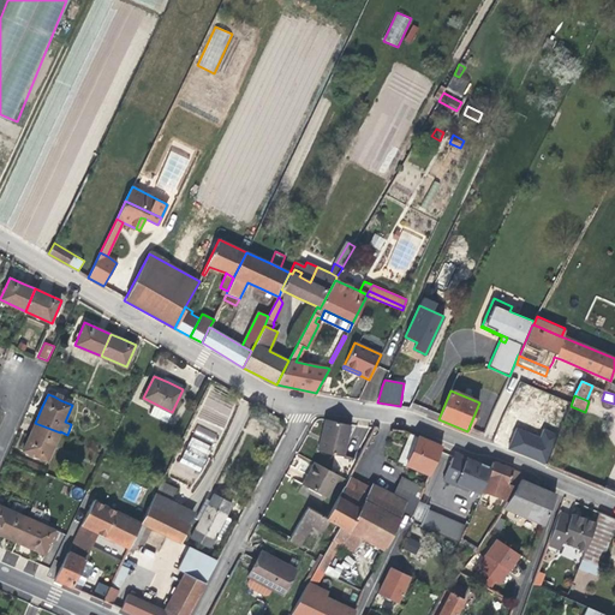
[(167,422),(172,412),(155,404),(150,413),(167,422)]
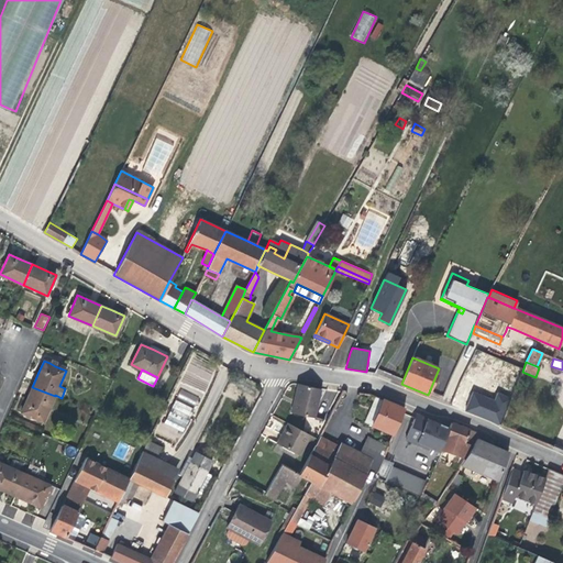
[(321,389),(298,384),(294,403),(291,412),(315,418),(321,389)]
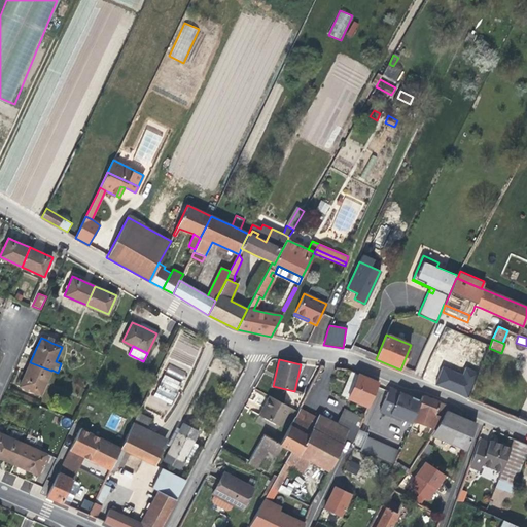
[(51,371),(30,362),(25,374),(20,386),(40,395),(51,371)]
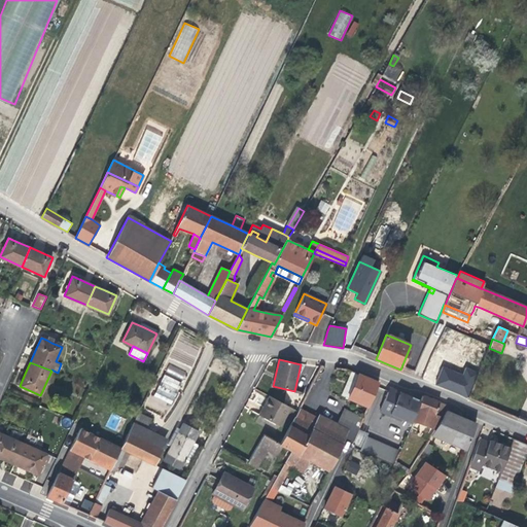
[(468,397),(479,374),(466,369),(463,376),(463,377),(460,376),(460,375),(443,367),(436,384),(468,397)]
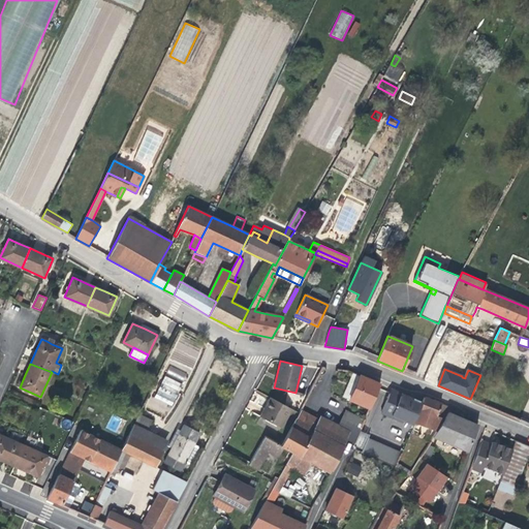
[(351,400),(362,376),(353,372),(343,396),(351,400)]
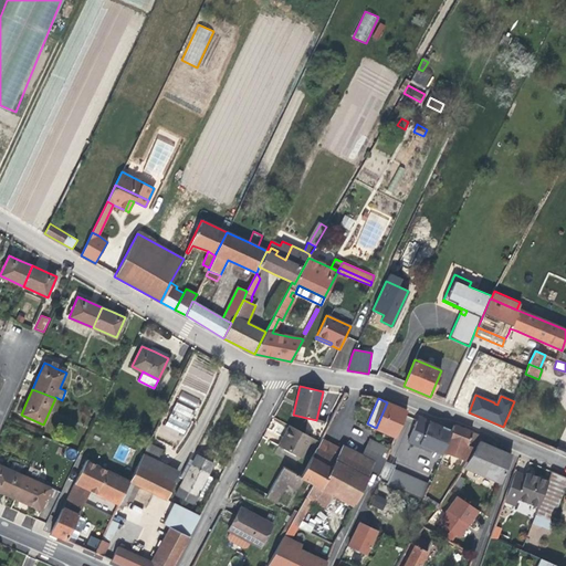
[(184,435),(195,411),(176,401),(165,425),(184,435)]
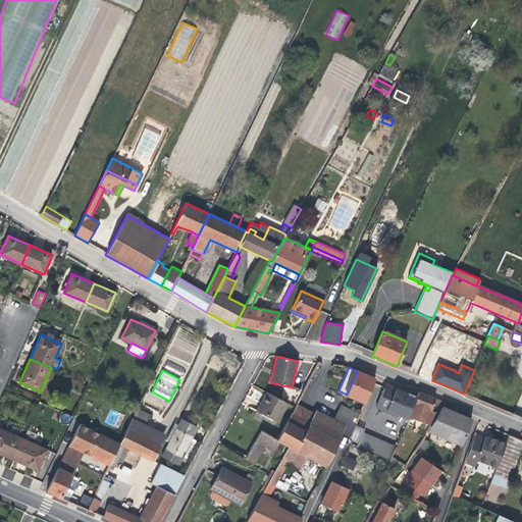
[(357,371),(347,395),(364,402),(374,378),(364,374),(357,371)]
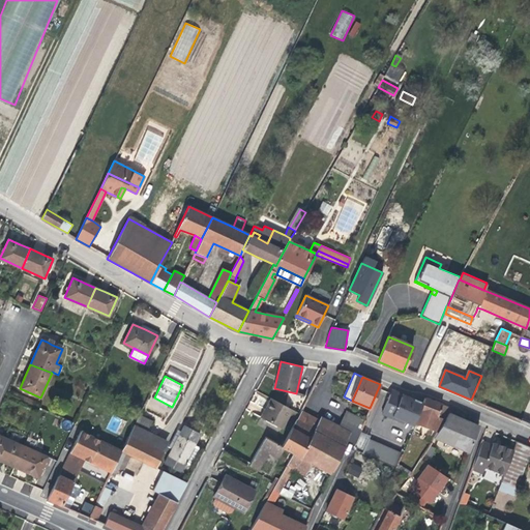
[(382,414),(392,418),(400,399),(401,393),(395,391),(390,393),(382,414)]
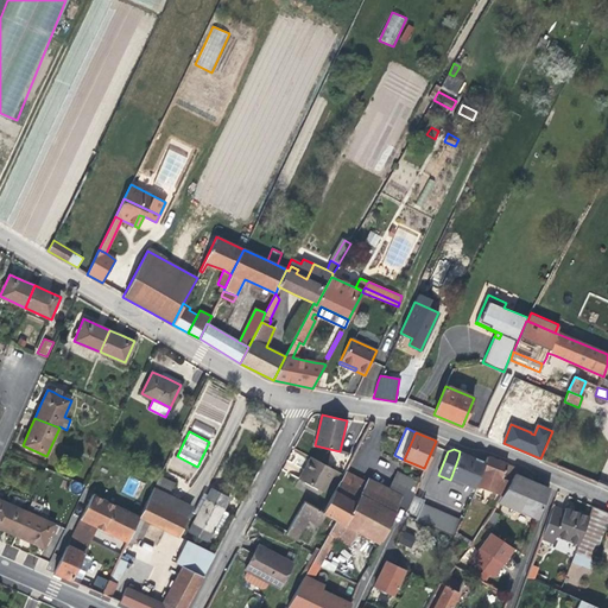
[(464,460),(458,457),(450,480),(460,483),(462,483),(474,488),(486,462),(472,456),(469,462),(464,460)]
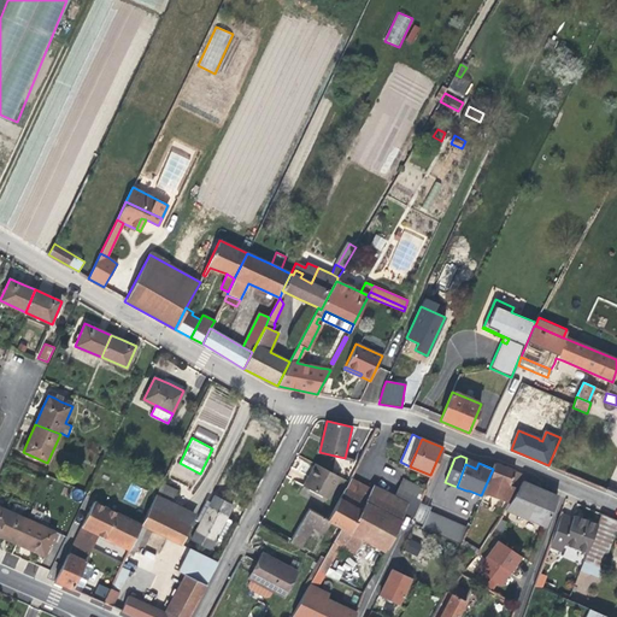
[(306,480),(304,486),(328,499),(340,477),(316,464),(306,480)]
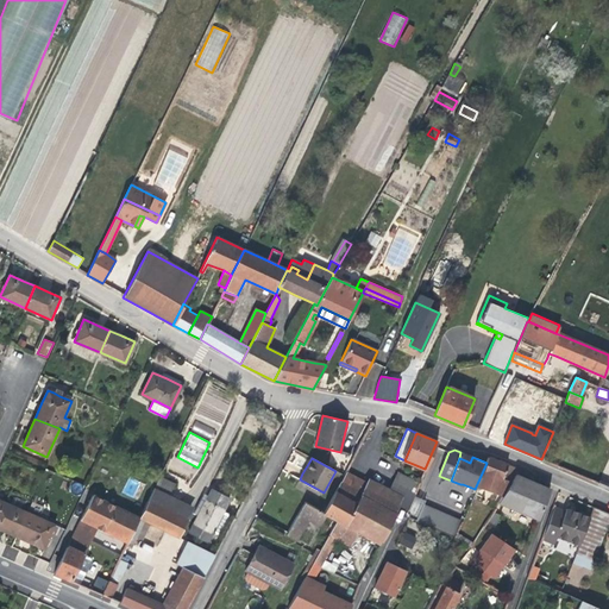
[(487,463),(478,485),(503,495),(518,475),(520,470),(504,464),(489,458),(487,463)]
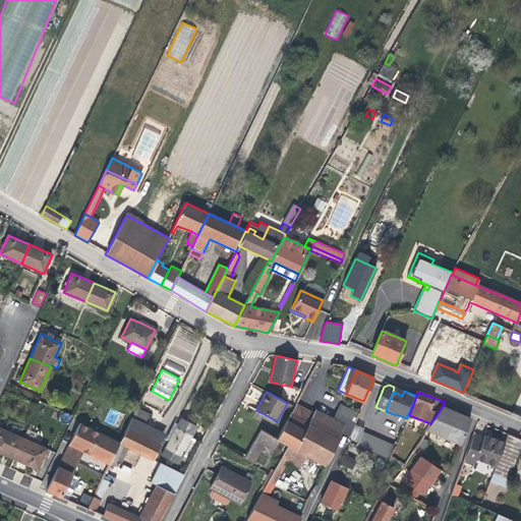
[(304,429),(308,423),(313,412),(296,404),(287,421),(304,429)]
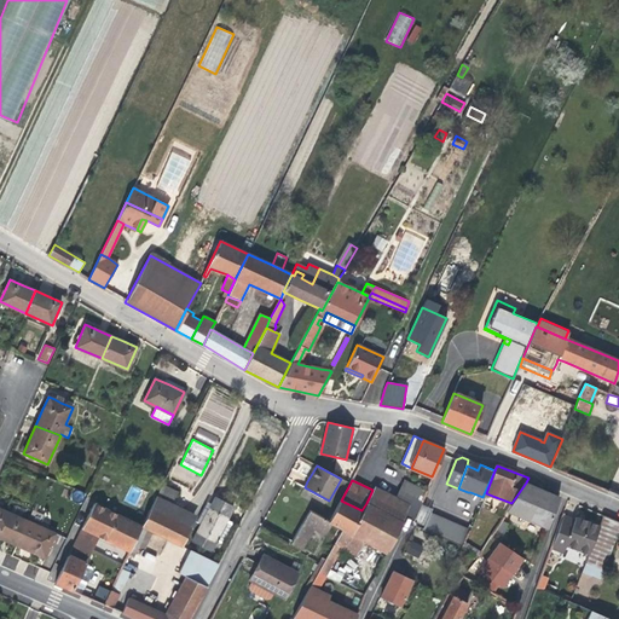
[(405,481),(397,497),(411,504),(406,514),(412,518),(426,492),(405,481)]
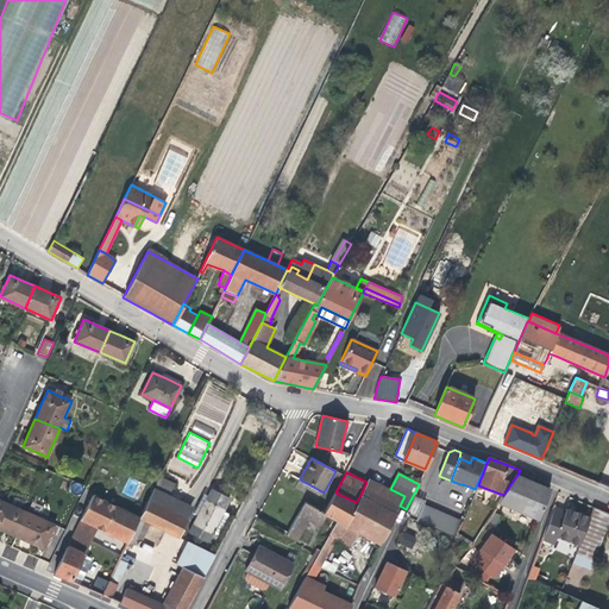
[(503,495),(498,503),(539,520),(550,489),(533,482),(518,475),(503,495)]
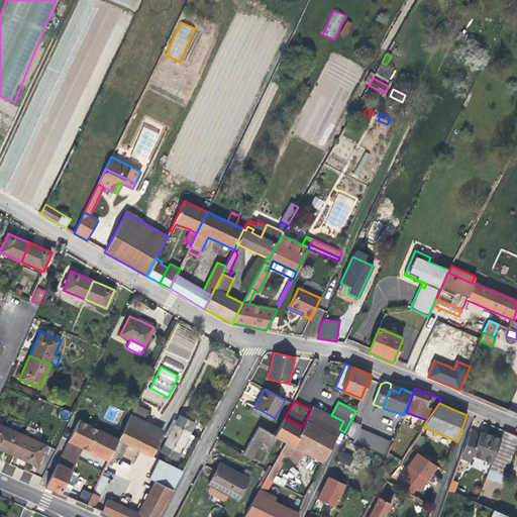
[(118,439),(111,453),(116,456),(121,458),(127,444),(149,455),(162,430),(142,420),(147,410),(135,405),(134,408),(118,439)]
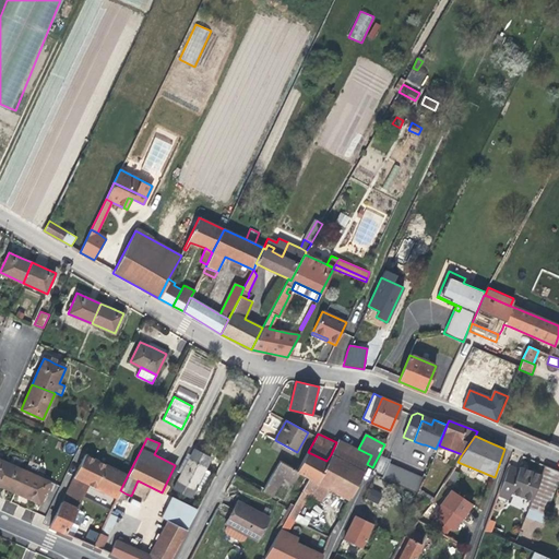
[(358,449),(339,439),(336,442),(357,453),(358,449)]
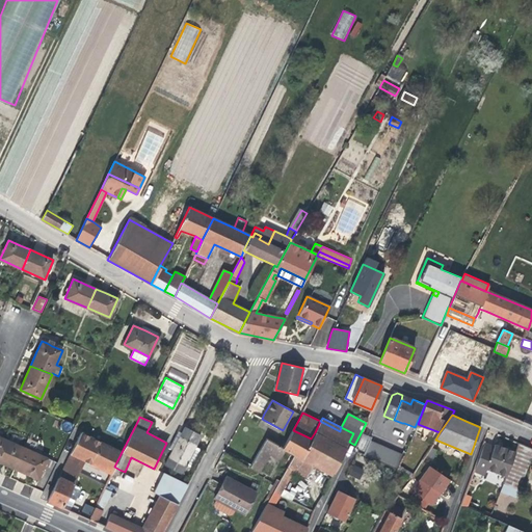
[(73,431),(76,425),(63,420),(60,426),(73,431)]
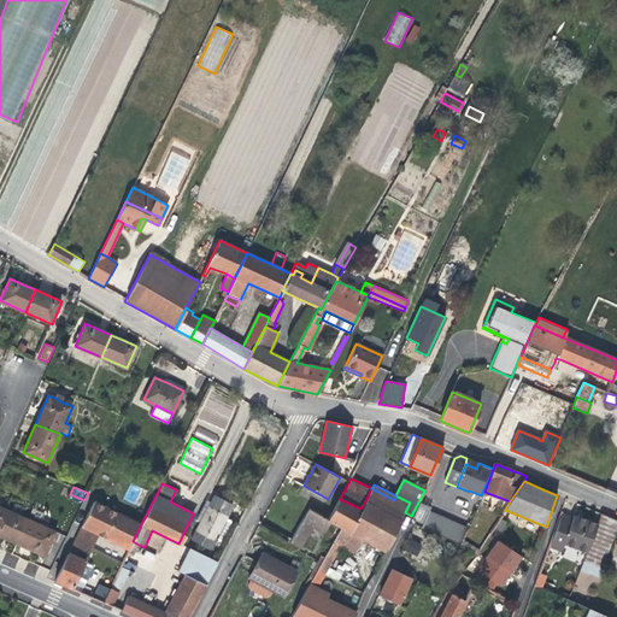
[(401,519),(405,512),(410,503),(395,495),(394,500),(371,488),(365,501),(401,519)]
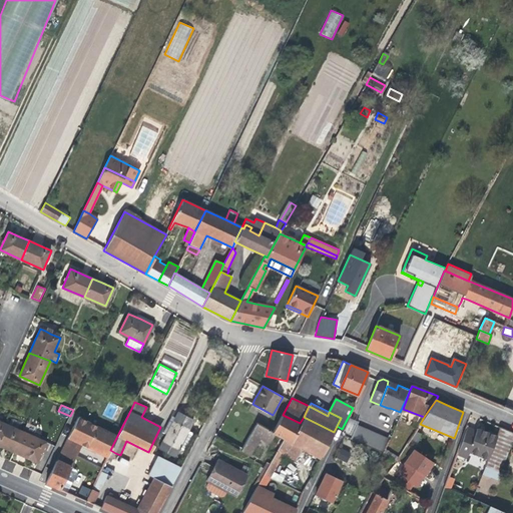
[(191,424),(193,421),(178,413),(175,417),(191,424)]
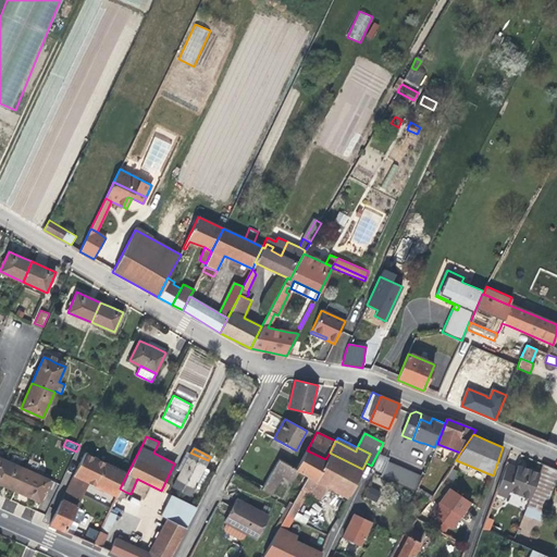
[(306,449),(296,469),(298,470),(307,475),(316,480),(325,459),(307,450),(306,449)]
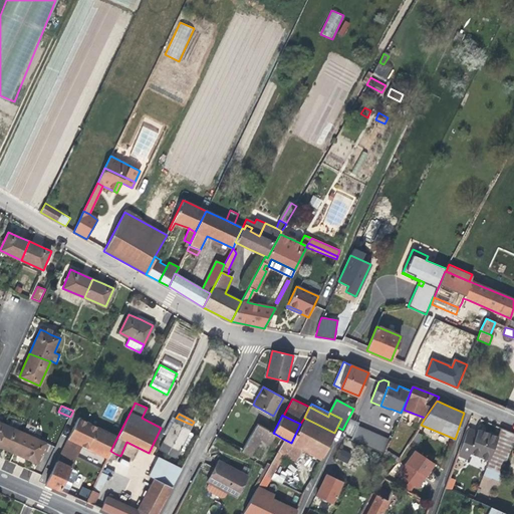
[(81,445),(90,449),(99,429),(77,418),(68,439),(81,445)]
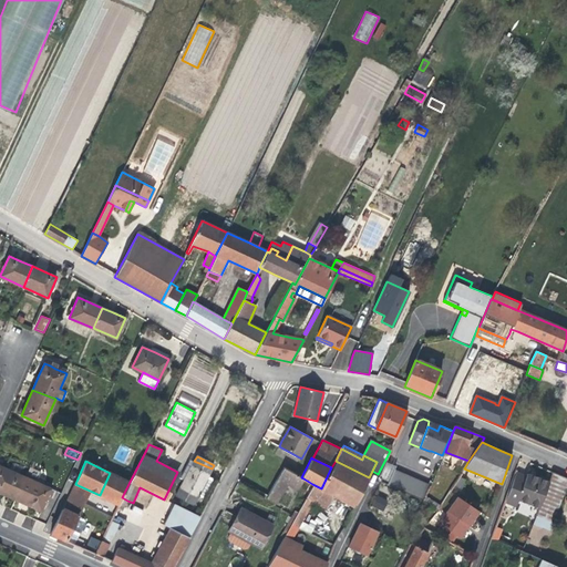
[(176,495),(193,504),(197,495),(202,497),(205,496),(213,481),(213,477),(208,475),(212,468),(194,461),(191,466),(188,465),(182,480),(184,481),(176,495)]
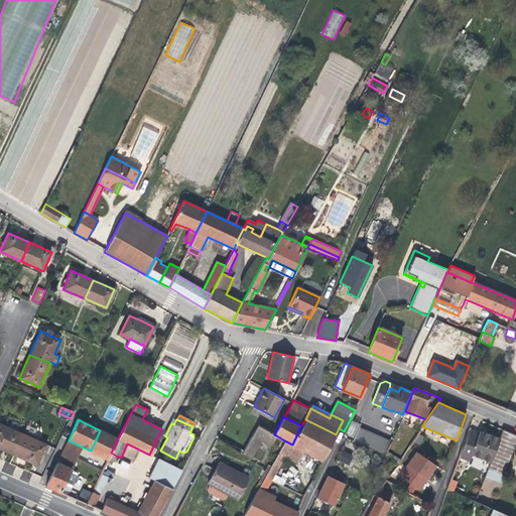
[(305,419),(301,425),(292,444),(304,450),(323,460),(336,434),(305,419)]
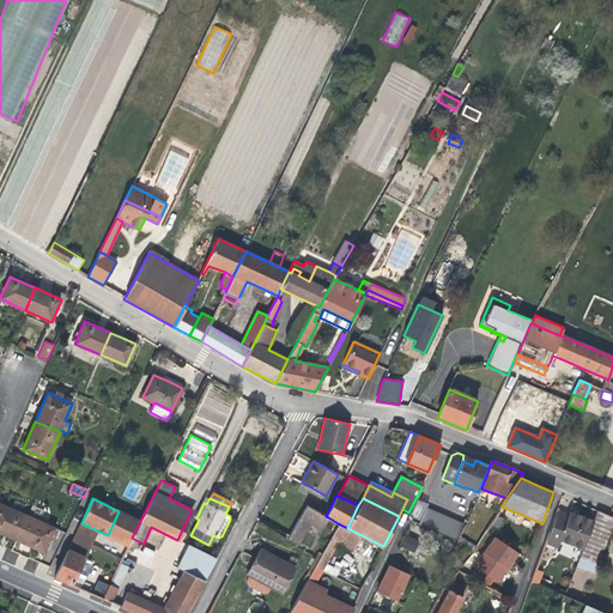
[(0,532),(16,540),(26,516),(0,503),(0,532)]
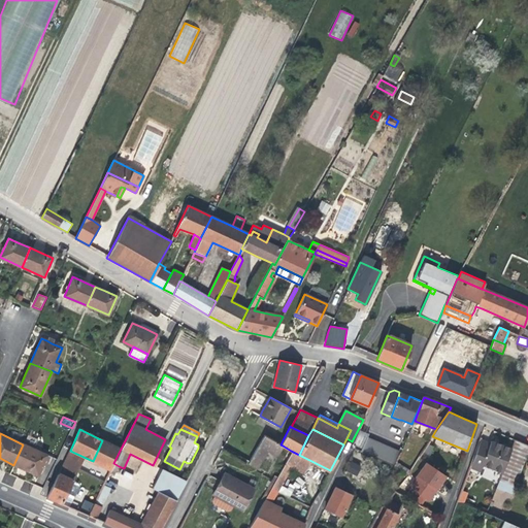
[(277,456),(283,446),(281,444),(263,436),(249,464),(256,467),(265,449),(277,456)]
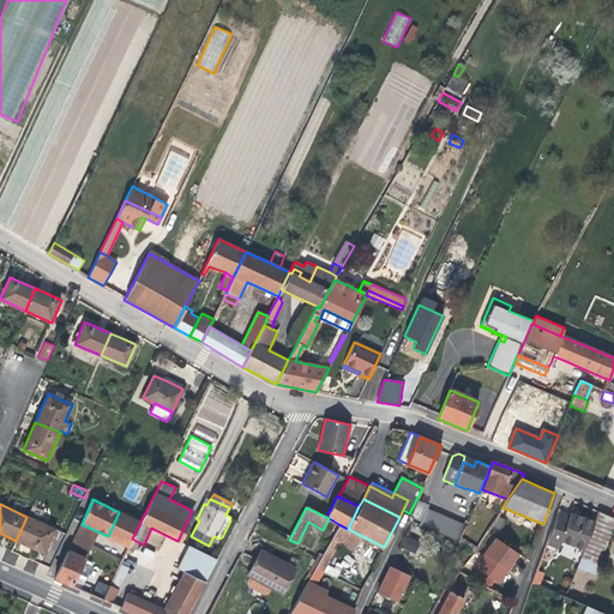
[(465,525),(426,509),(419,524),(458,542),(465,525)]
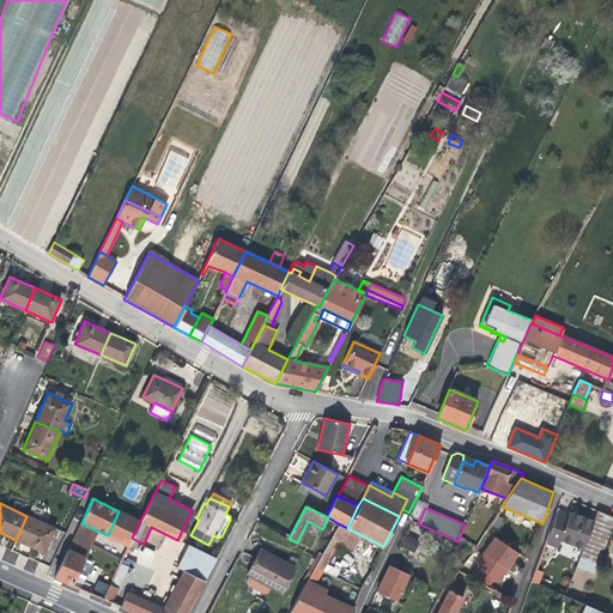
[(583,548),(594,520),(582,515),(581,519),(569,514),(557,509),(545,542),(557,547),(560,539),(583,548)]
